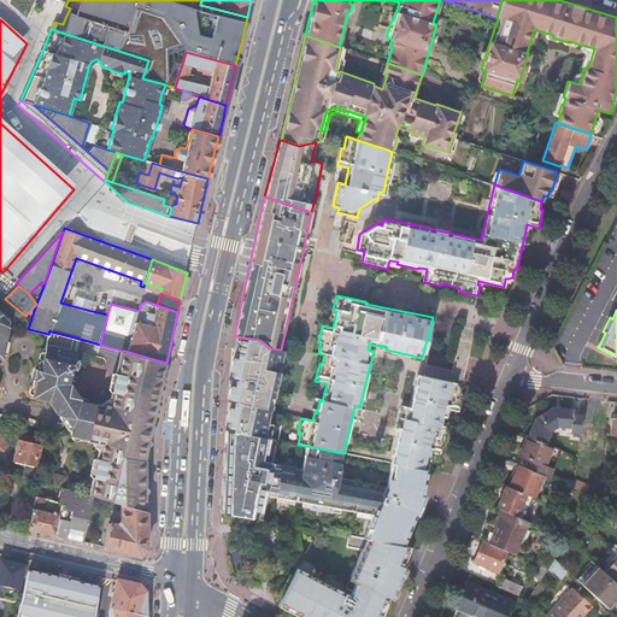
[(10,321),(3,313),(0,315),(0,317),(9,327),(10,321)]
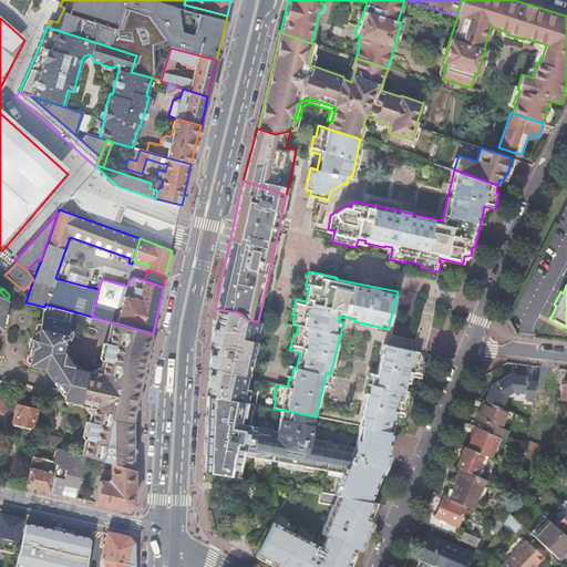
[(45,303),(44,307),(42,320),(40,330),(38,340),(33,339),(32,349),(33,349),(30,362),(30,364),(44,368),(52,379),(57,381),(59,382),(62,385),(66,392),(65,395),(65,399),(66,399),(81,402),(80,404),(85,405),(92,414),(90,421),(86,439),(83,455),(86,456),(111,463),(134,470),(133,428),(134,416),(144,372),(153,333),(112,322),(107,342),(107,343),(103,360),(102,366),(98,369),(93,372),(80,369),(73,368),(73,366),(64,352),(63,352),(66,338),(70,338),(72,330),(70,330),(73,311),(64,309),(47,305),(45,303)]
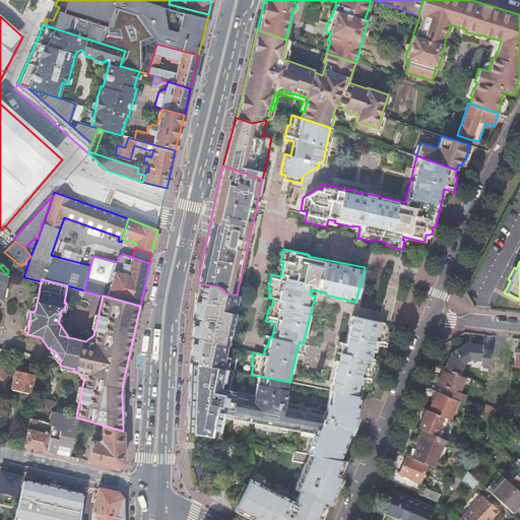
[(194,338),(190,363),(226,370),(230,358),(224,356),(238,295),(237,295),(226,294),(218,286),(199,283),(196,294),(198,295),(195,307),(196,309),(194,321),(195,324),(193,336),(194,338)]
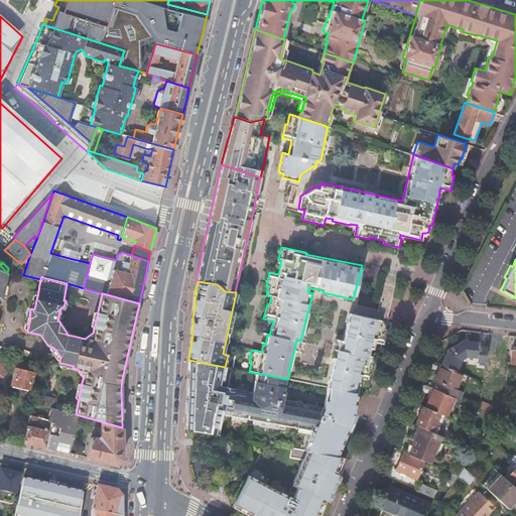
[(337,349),(327,388),(357,393),(361,379),(368,380),(373,357),(368,356),(370,349),(373,349),(374,342),(383,344),(387,330),(384,330),(386,320),(351,312),(343,350),(337,349)]
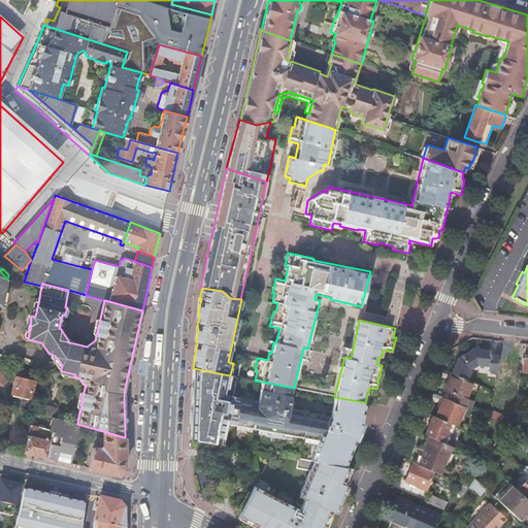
[(458,358),(451,373),(465,380),(470,369),(476,365),(488,366),(487,370),(496,371),(498,355),(490,354),(490,351),(473,349),(458,358)]
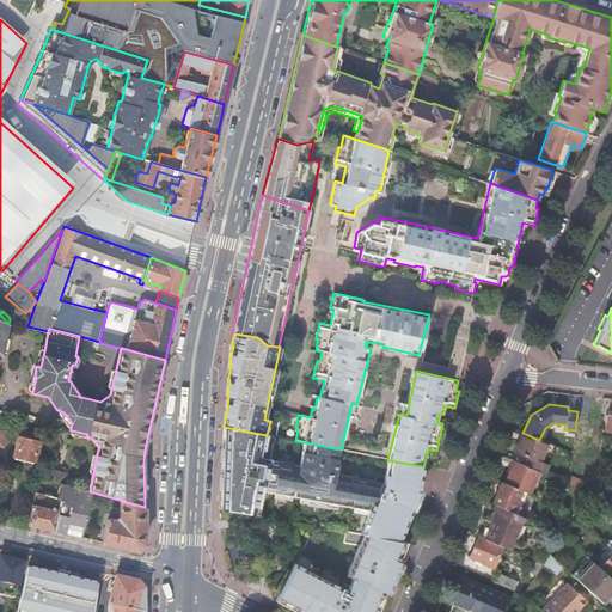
[(68,426),(71,427),(72,423),(67,416),(63,412),(61,411),(60,414),(68,426)]
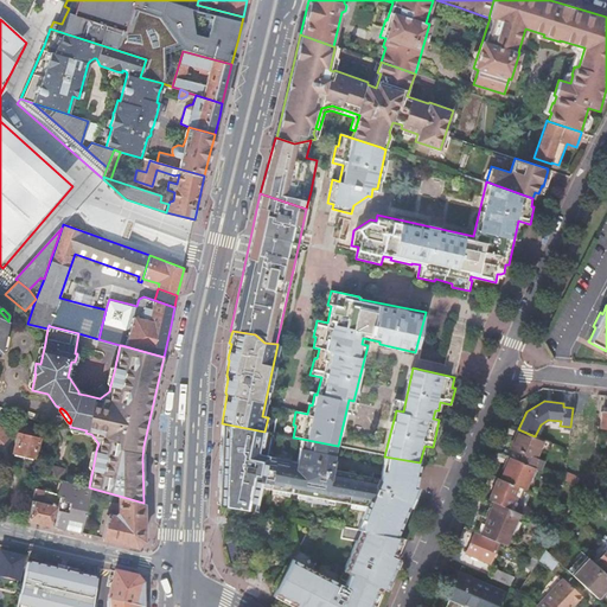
[(363,530),(395,536),(397,536),(409,505),(413,506),(420,489),(415,487),(420,462),(384,457),(381,474),(372,473),(371,477),(332,470),(334,459),(338,446),(301,439),(296,462),(267,457),(272,433),(270,433),(264,432),(222,423),(219,466),(218,504),(256,511),(261,487),(261,483),(270,484),(269,490),(279,491),(289,493),(298,494),(334,502),(351,504),(366,508),(365,511),(362,519),(364,519),(363,530)]
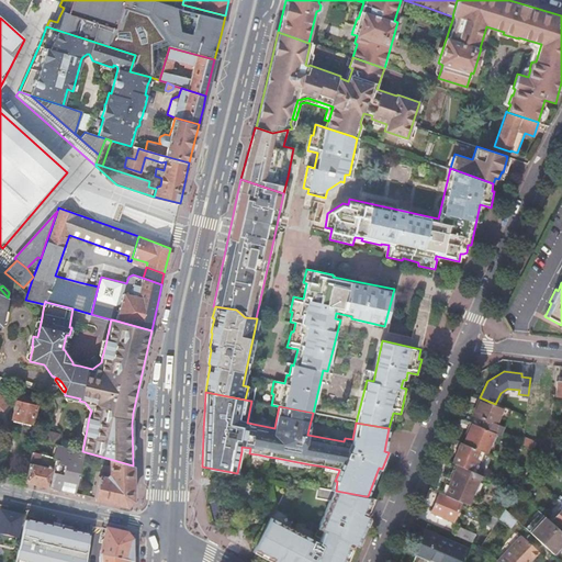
[(21,395),(15,417),(33,422),(37,403),(25,400),(25,396),(21,395)]
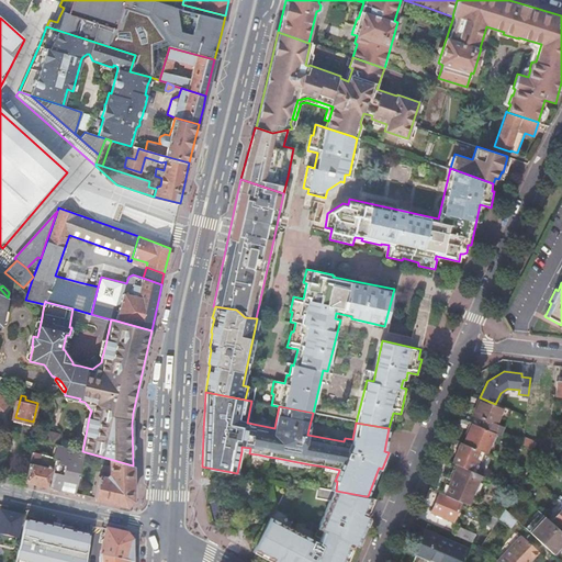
[(494,433),(496,435),(501,426),(495,424),(503,407),(495,404),(480,397),(472,415),(485,420),(482,428),(494,433)]
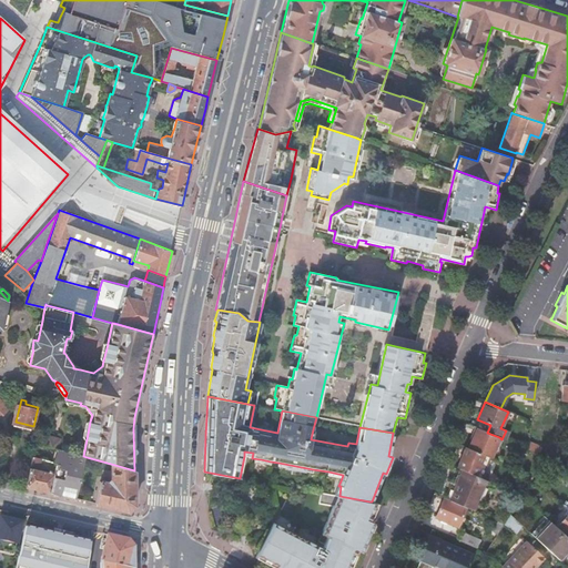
[(490,458),(499,437),(487,433),(477,428),(468,448),(484,455),(490,458)]
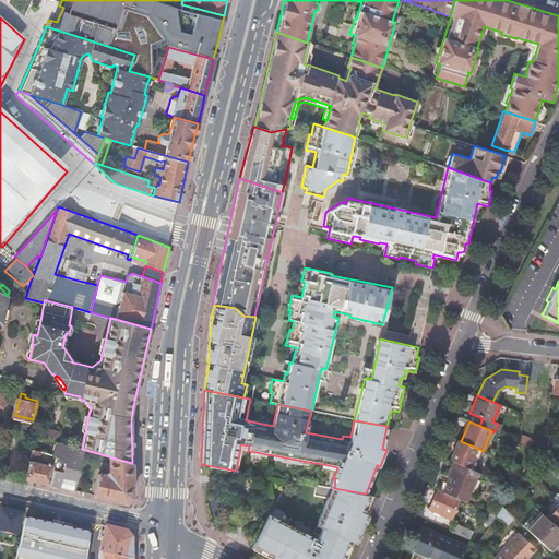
[(49,428),(46,438),(57,441),(60,431),(49,428)]
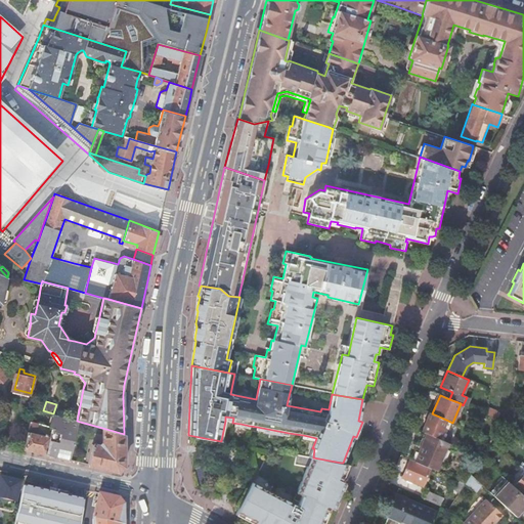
[(39,423),(42,410),(33,408),(31,421),(38,423),(39,423)]
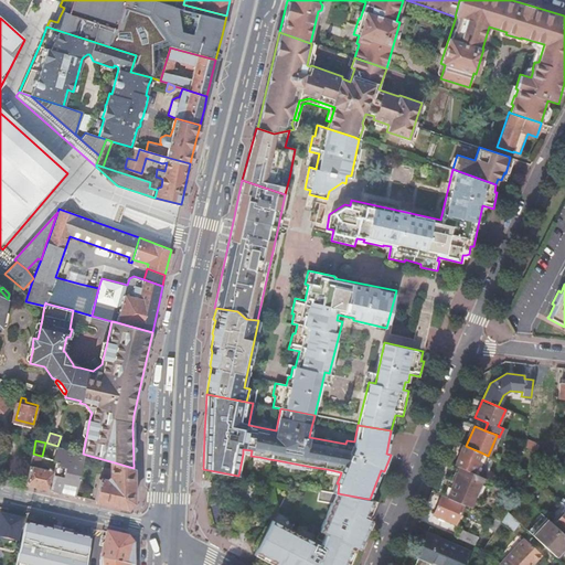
[(488,456),(481,452),(466,446),(464,445),(455,466),(461,468),(472,473),(479,476),(488,456)]
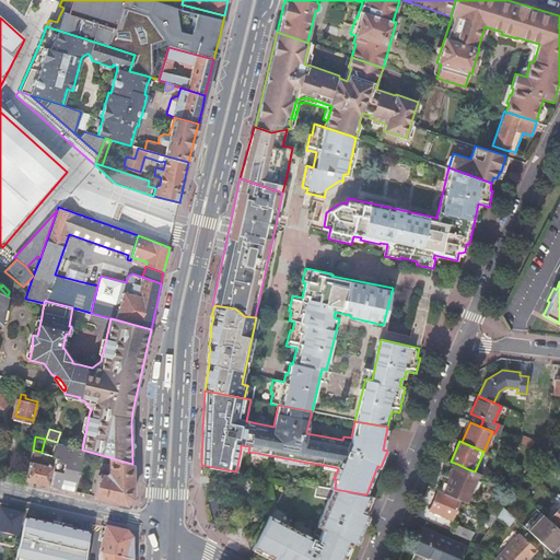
[(85,454),(58,446),(54,463),(63,465),(62,474),(56,471),(53,486),(76,491),(85,454)]
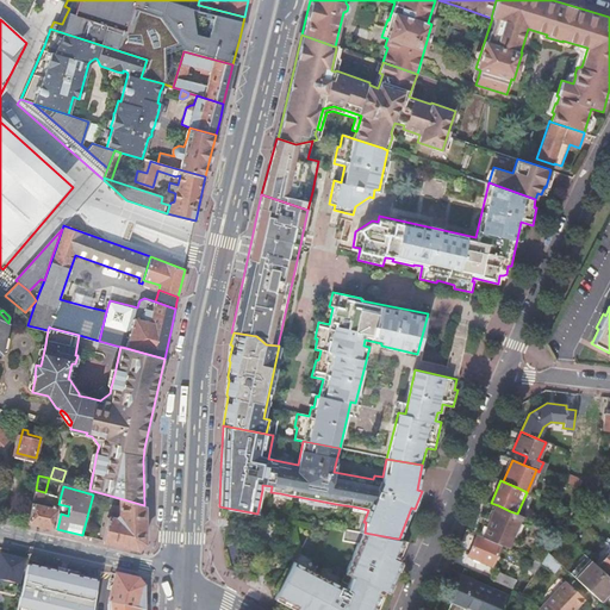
[(44,492),(36,490),(29,523),(57,529),(61,514),(57,512),(58,508),(43,504),(44,492)]
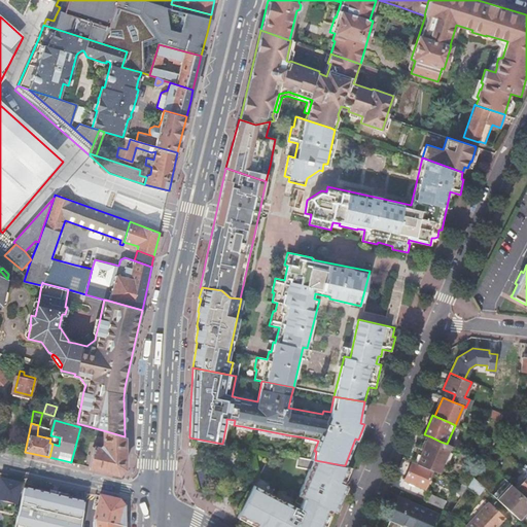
[(290,438),(290,435),(258,429),(257,433),(290,438)]
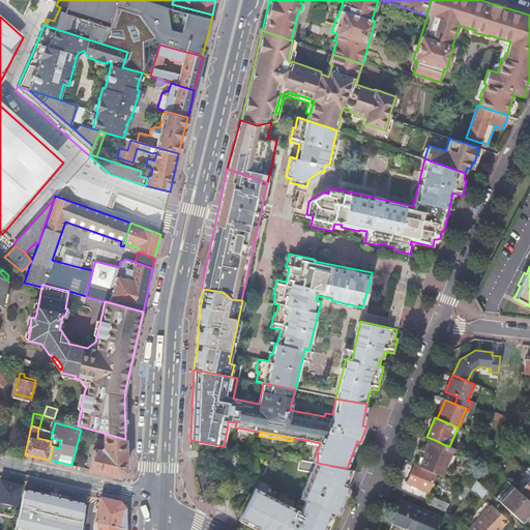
[(125,472),(125,439),(104,433),(104,440),(97,440),(97,444),(99,444),(99,445),(104,446),(104,449),(101,450),(93,448),(89,469),(119,476),(125,472)]
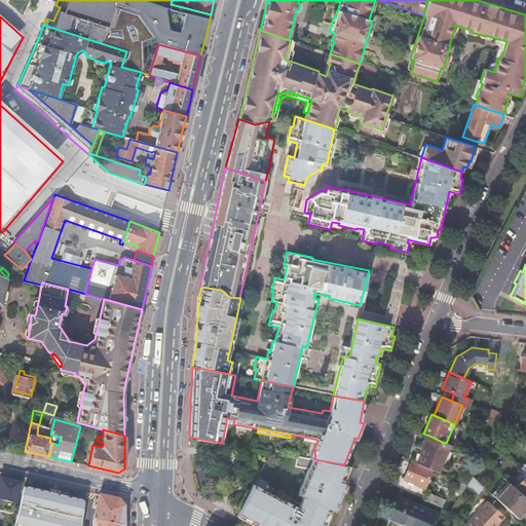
[(431,471),(438,473),(449,445),(446,443),(440,441),(429,436),(417,464),(431,471)]
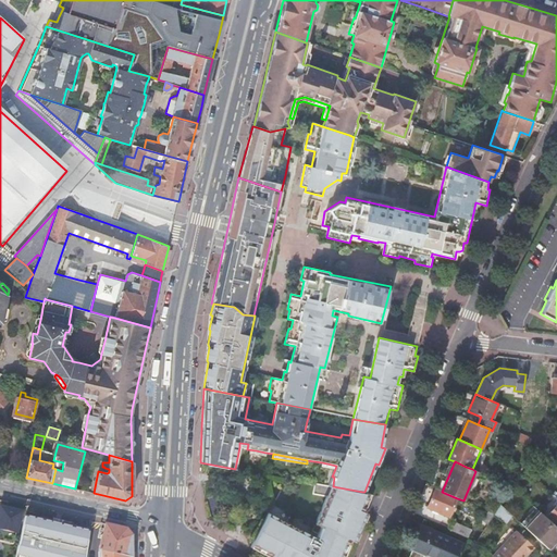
[(364,492),(362,492),(333,486),(331,486),(314,524),(318,525),(313,536),(269,514),(250,546),(269,556),(270,556),(338,556),(345,543),(348,544),(350,539),(353,540),(364,511),(362,510),(370,493),(364,492)]
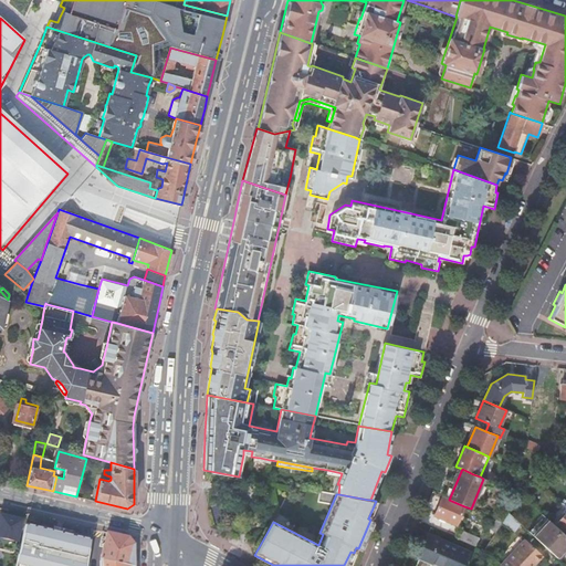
[(457,525),(464,506),(449,500),(442,496),(435,516),(457,525)]
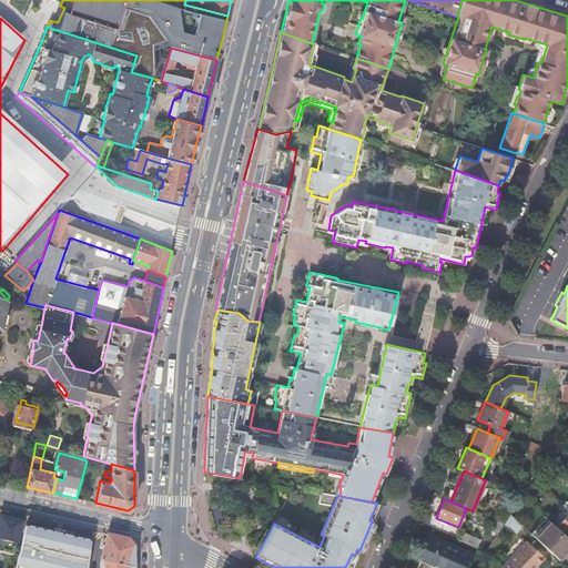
[(510,514),(504,524),(503,525),(515,533),(520,524),(510,514)]
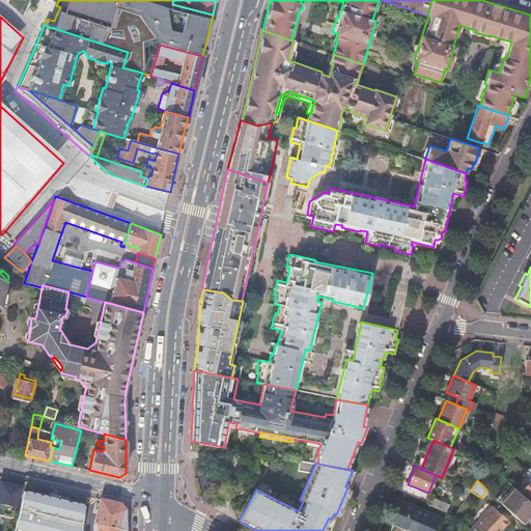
[(530,481),(521,494),(530,503),(530,502),(530,481)]
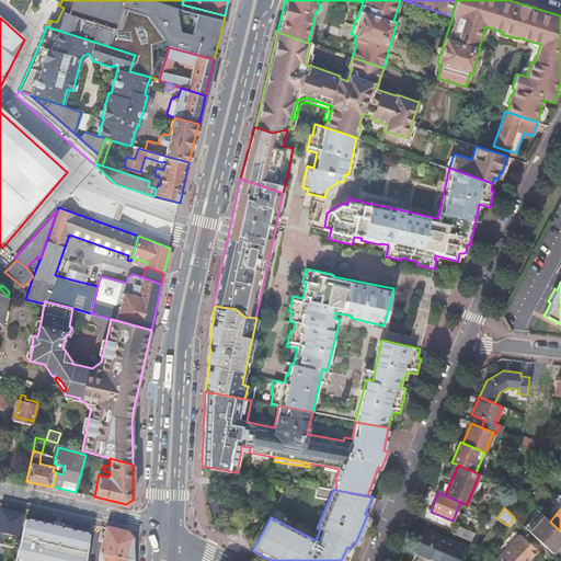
[(0,513),(0,535),(15,538),(20,517),(0,513)]
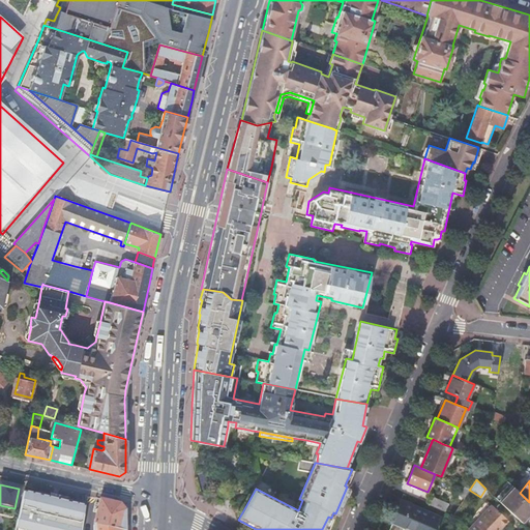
[(500,502),(521,523),(529,512),(529,501),(529,502),(520,493),(513,487),(500,502)]
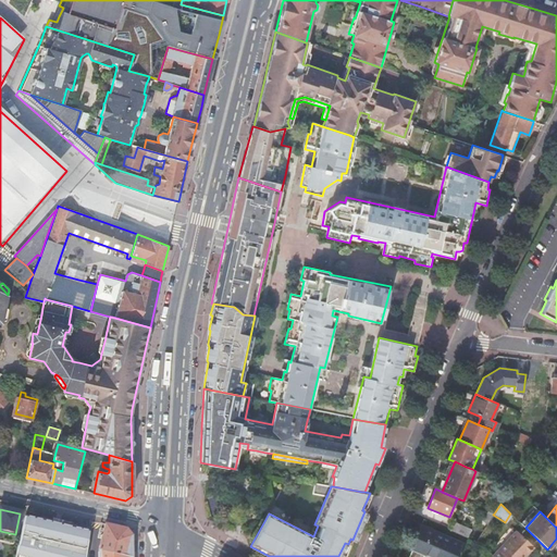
[(85,556),(90,529),(26,515),(16,556),(85,556)]
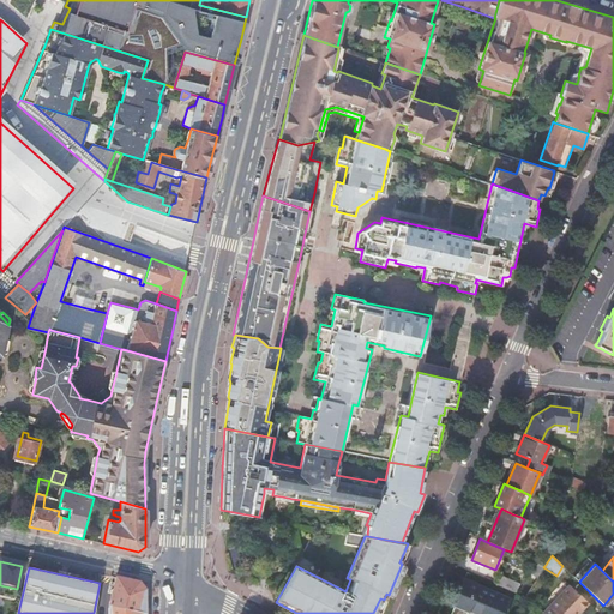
[(498,585),(515,593),(518,584),(501,577),(498,585)]
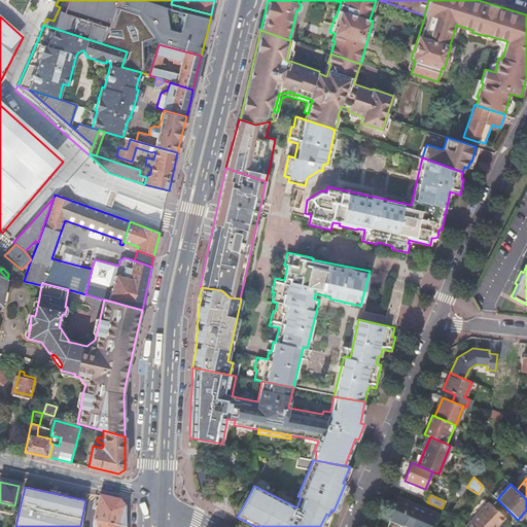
[(119,501),(99,496),(94,522),(93,526),(125,526),(125,507),(119,501)]
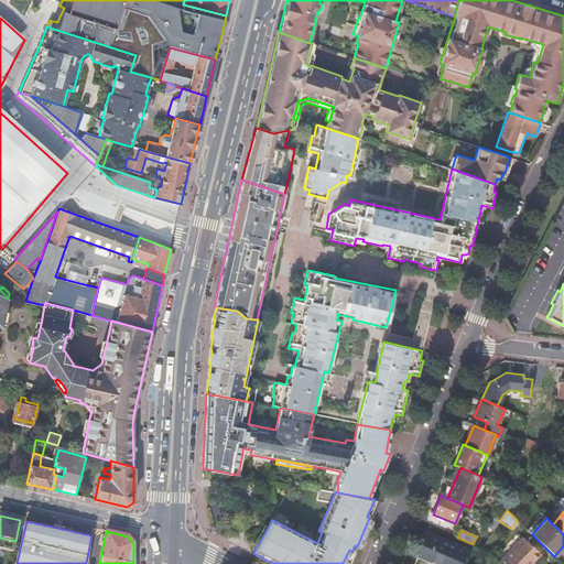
[(427,532),(420,552),(436,559),(448,563),(461,563),(464,559),(466,560),(470,550),(427,532)]
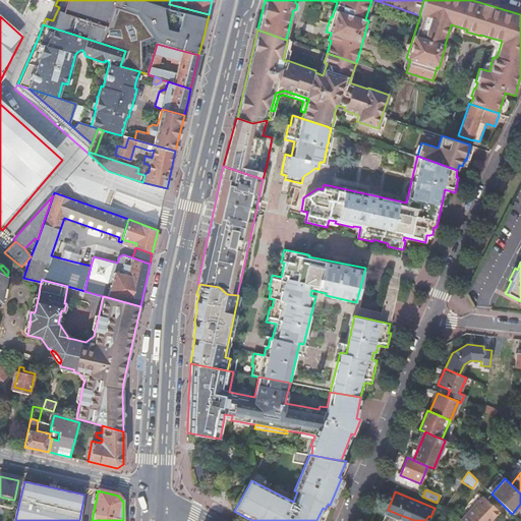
[(488,520),(491,518),(493,519),(499,512),(483,497),(466,516),(471,520),(488,520)]
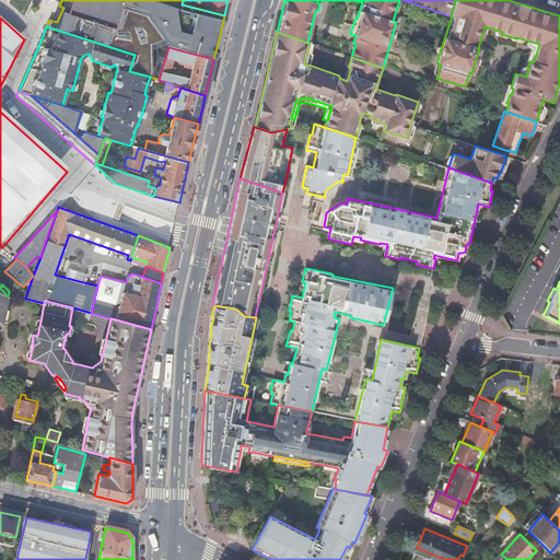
[(343,559),(350,547),(347,546),(340,559),(343,559)]
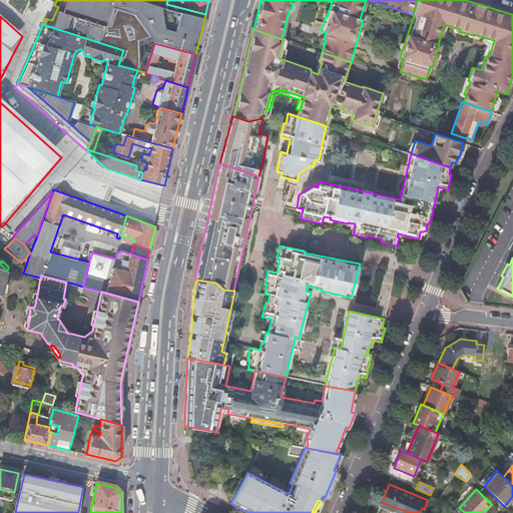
[(397,508),(382,502),(380,506),(382,507),(379,512),(388,512),(390,510),(395,512),(397,508)]
